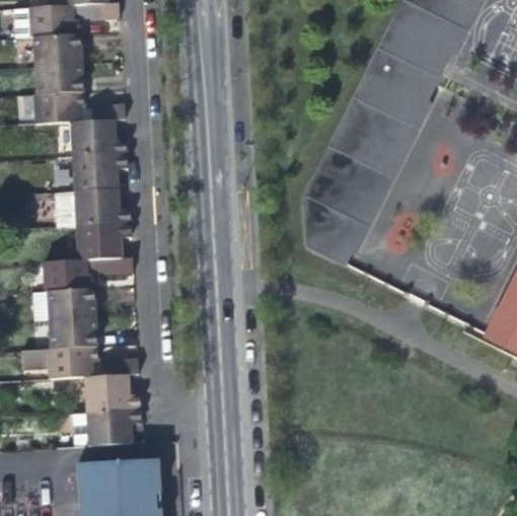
[(399,0),(375,48),(297,191),(299,238),(336,259),(434,76),(474,0),(399,0)]
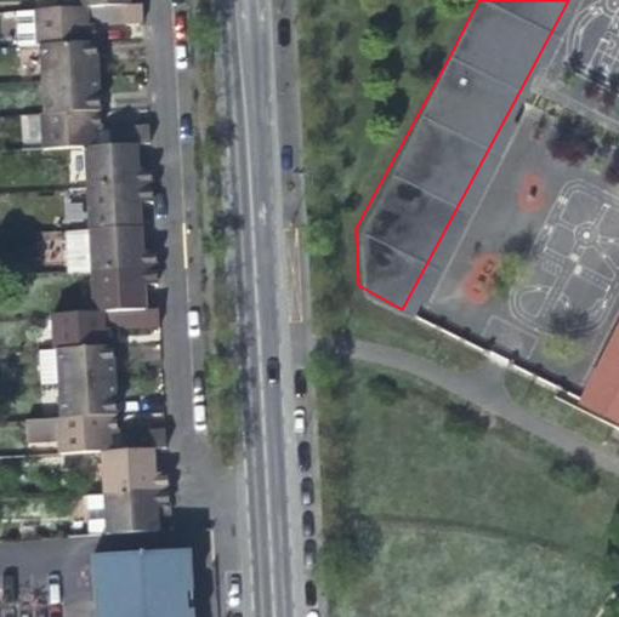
[(142,4),(129,5),(62,7),(34,9),(37,44),(40,44),(94,41),(92,28),(92,22),(102,22),(102,24),(142,22),(142,4)]
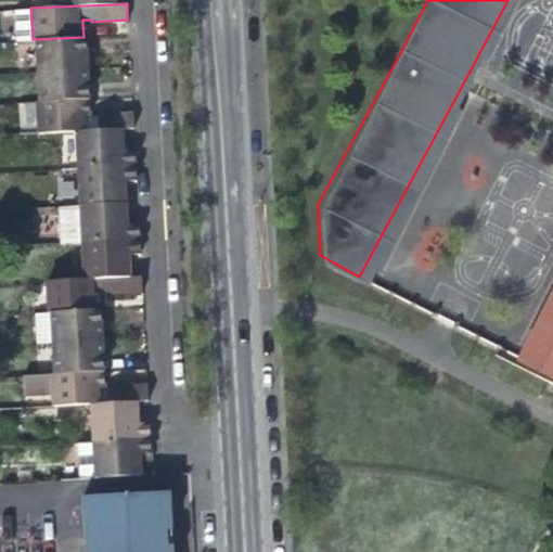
[(36,39),(37,71),(86,68),(85,50),(84,37),(36,39)]
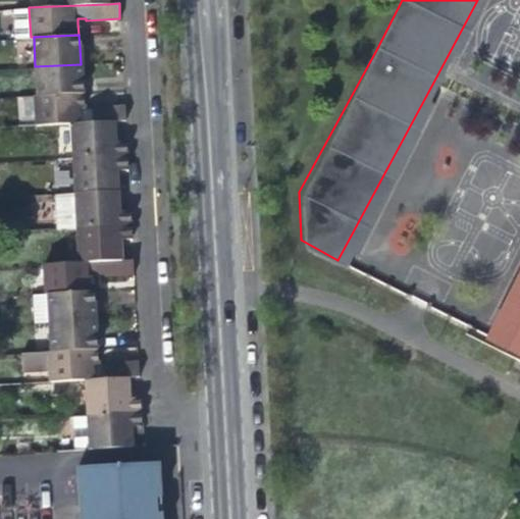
[(81,79),(81,64),(35,66),(37,94),(82,92),(81,79)]
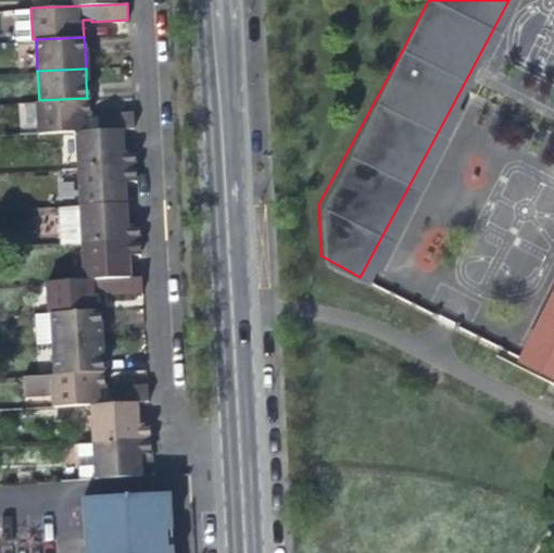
[(38,133),(77,130),(123,128),(134,128),(133,111),(97,113),(98,115),(88,115),(88,109),(87,98),(39,100),(36,100),(38,133)]
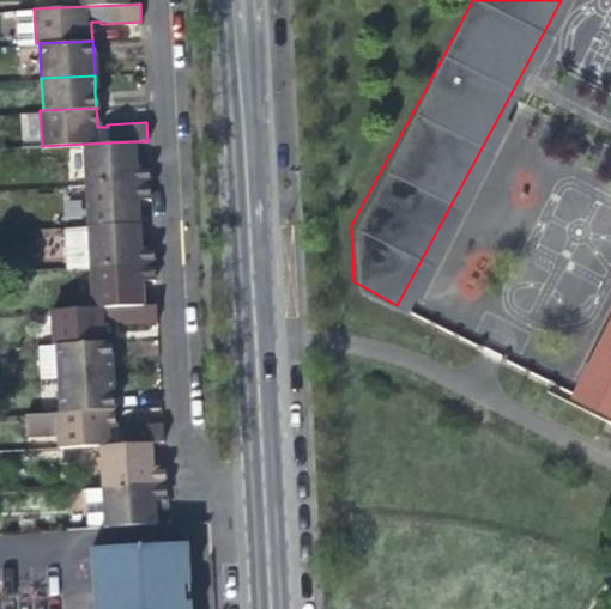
[(85,144),(86,183),(150,181),(149,165),(137,165),(135,153),(135,141),(85,144)]
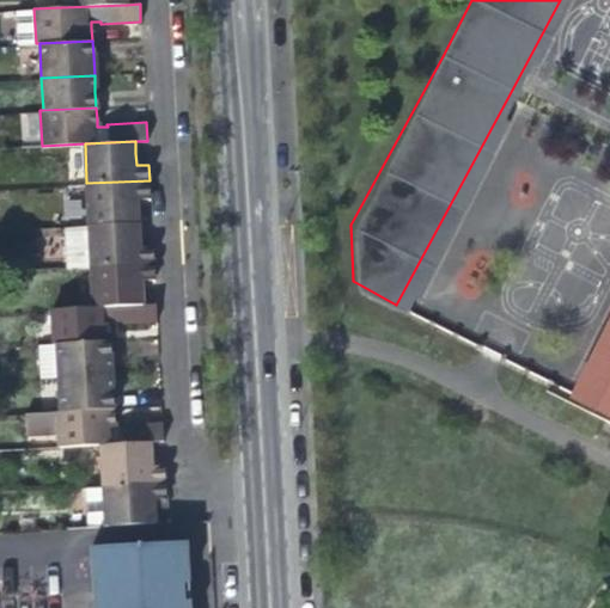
[(86,183),(89,223),(139,221),(138,204),(138,198),(150,198),(150,180),(86,183)]
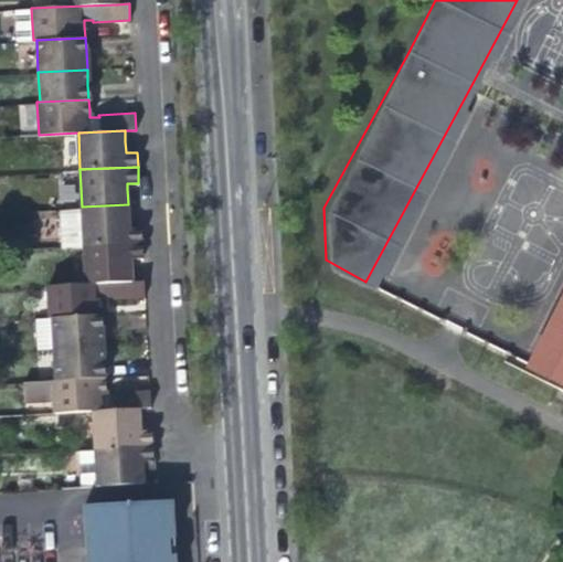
[(62,245),(84,244),(141,242),(141,229),(129,229),(129,215),(128,204),(82,207),(60,208),(62,245)]
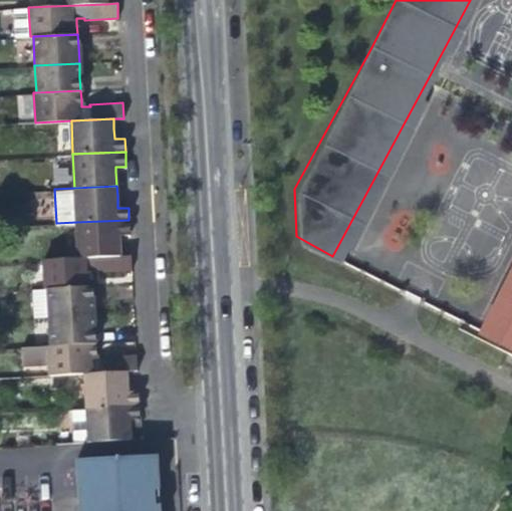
[(76,222),(78,256),(120,254),(119,241),(119,235),(130,234),(129,220),(76,222)]
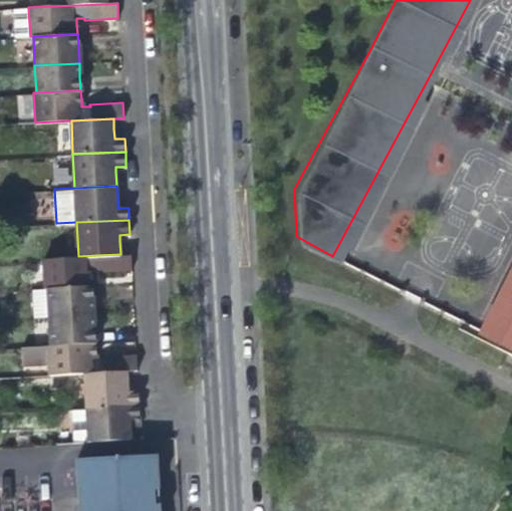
[(131,254),(120,254),(78,256),(42,258),(44,287),(91,284),(91,276),(90,269),(98,268),(98,270),(132,268),(132,260),(131,254)]
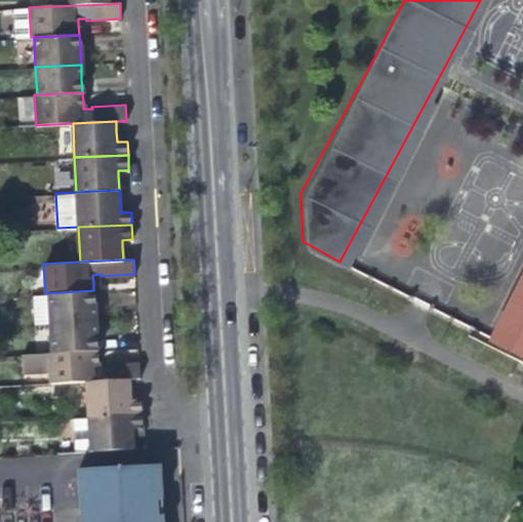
[(522,286),(494,343),(522,356),(522,286)]
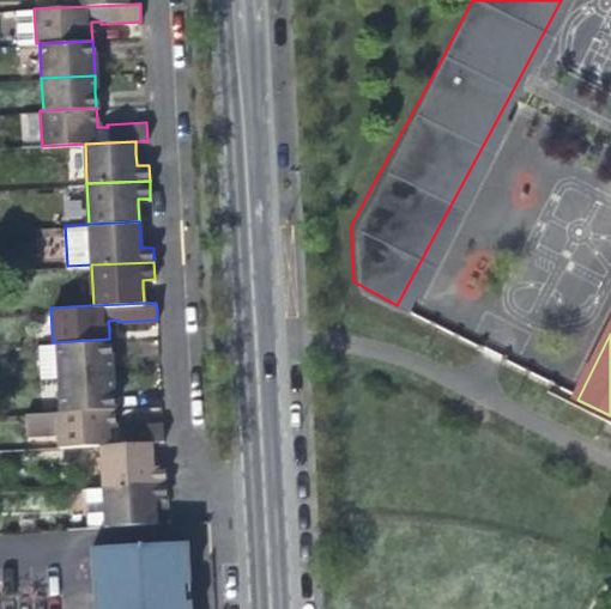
[(35,377),(58,376),(112,373),(110,352),(109,339),(53,342),(35,342),(35,377)]
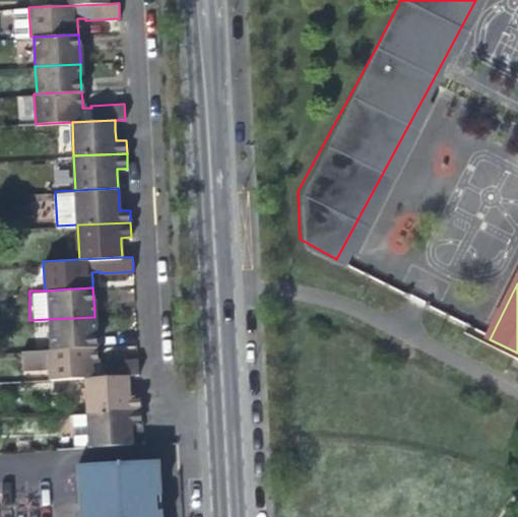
[(49,319),(51,348),(95,345),(95,335),(94,317),(49,319)]
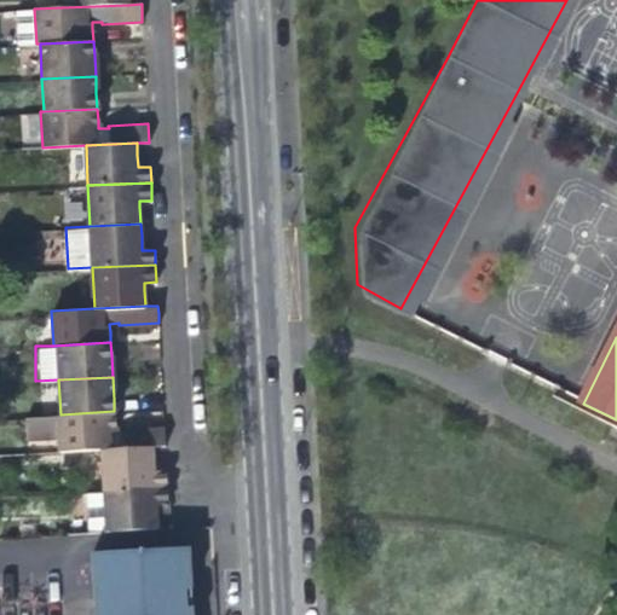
[(59,450),(102,447),(153,444),(165,444),(165,425),(126,427),(126,429),(115,430),(114,411),(61,415),(26,416),(27,437),(58,435),(59,450)]
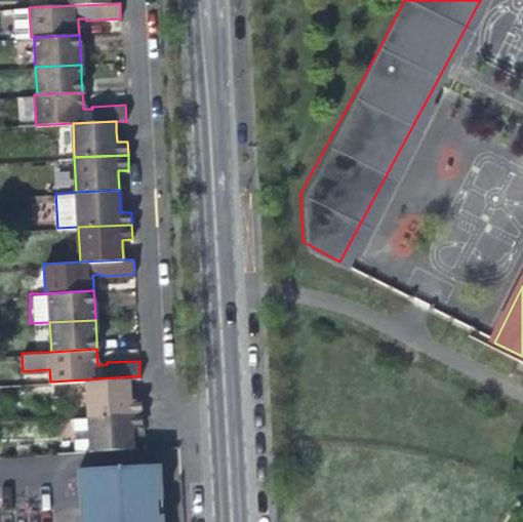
[(86,379),(88,415),(142,412),(141,397),(130,397),(130,386),(129,376),(86,379)]
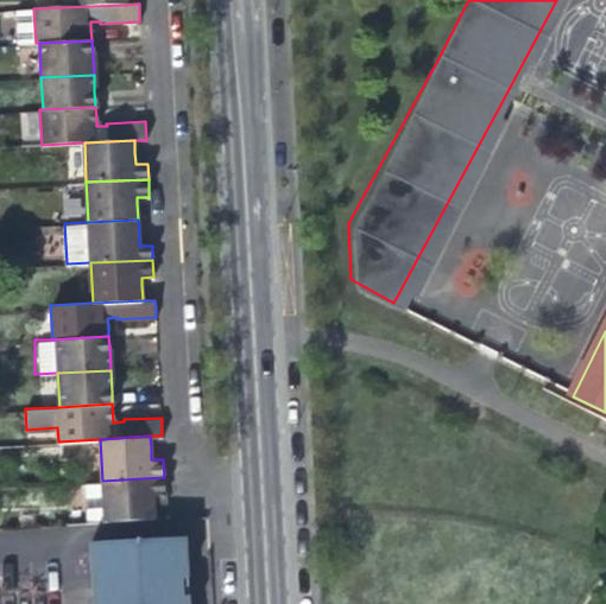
[(102,481),(105,523),(155,520),(153,496),(165,495),(164,477),(102,481)]
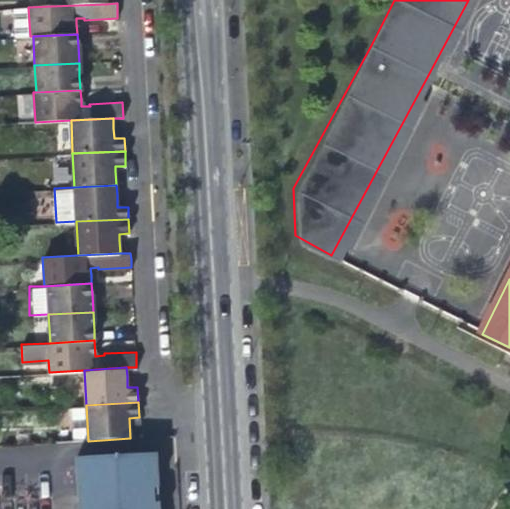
[(156,508),(154,454),(74,458),(76,508),(156,508)]
